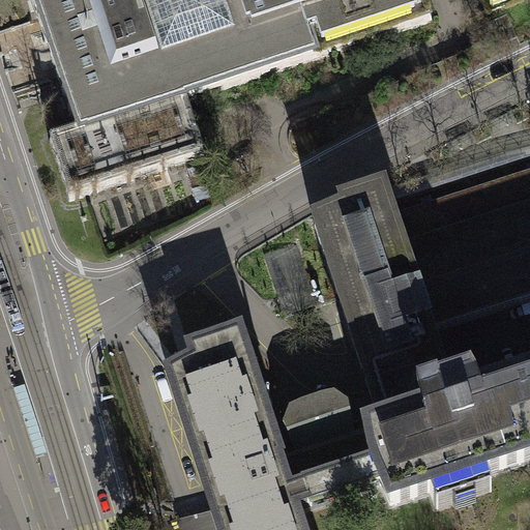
[(32,0),(49,50),(77,133),(50,142),(70,202),(205,157),(186,102),(433,22),(425,0),(32,0)]
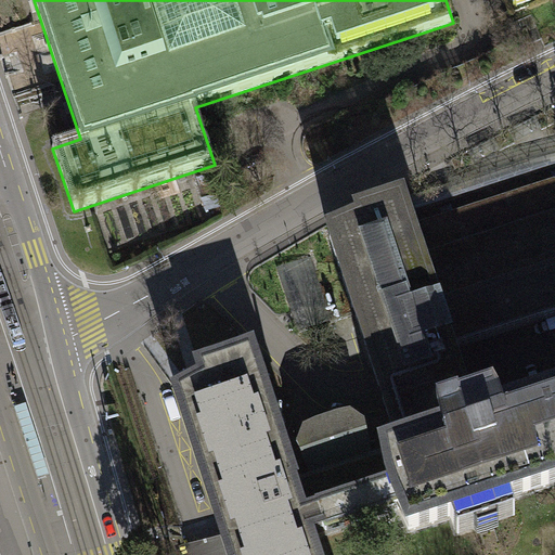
[(510,0),(515,12),(537,3),(536,2),(540,0),(510,0)]
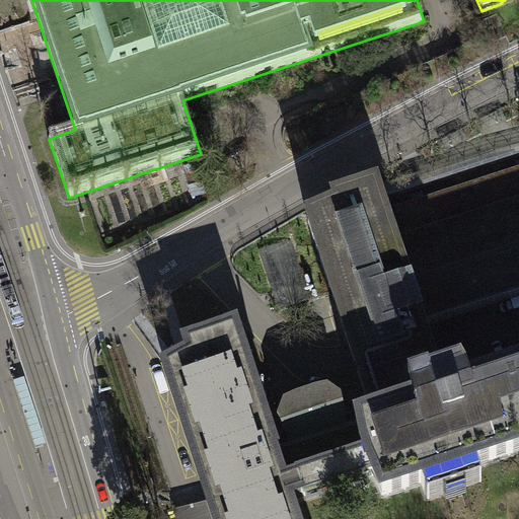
[(518,140),(384,184),(389,197),(518,154),(518,140)]
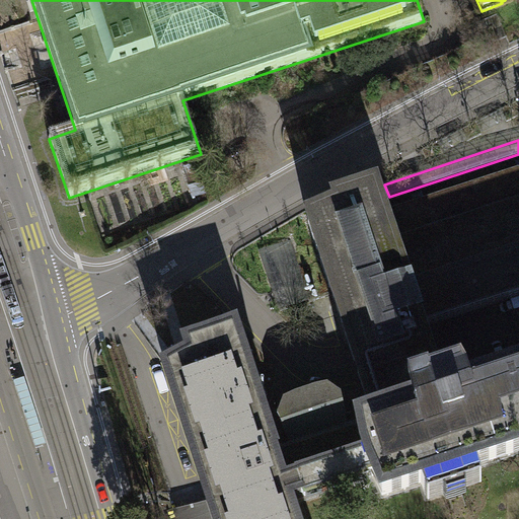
[(411,285),(518,249),(518,172),(518,170),(387,212),(411,285)]
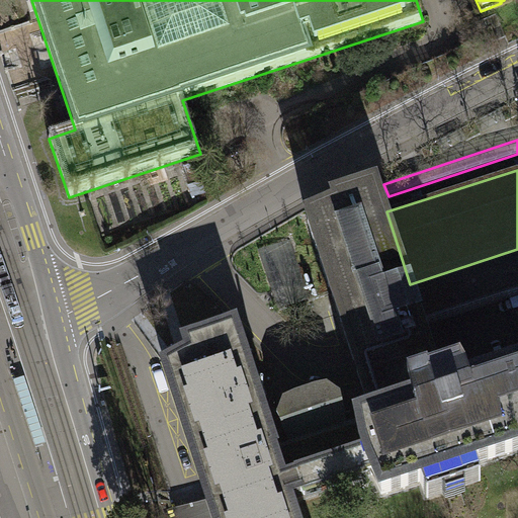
[(517,249),(410,284),(386,211),(376,181),(332,196),(334,202),(306,216),(360,381),(368,409),(383,404),(389,416),(414,408),(408,390),(408,384),(428,378),(430,382),(439,375),(433,358),(424,328),(517,296),(517,249)]
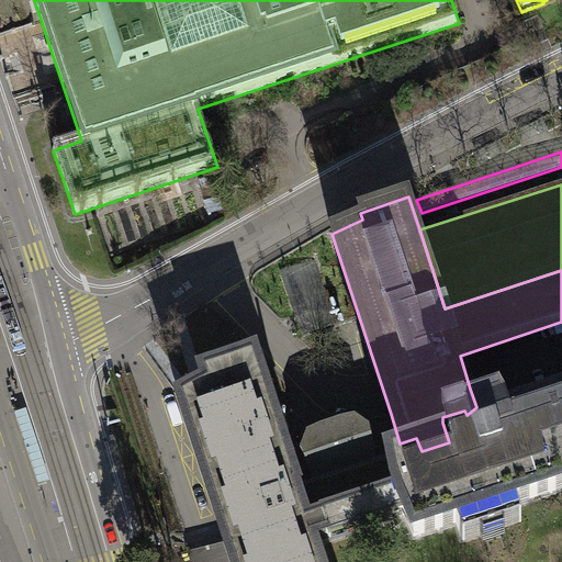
[(218,199),(205,203),(210,214),(222,210),(218,199)]
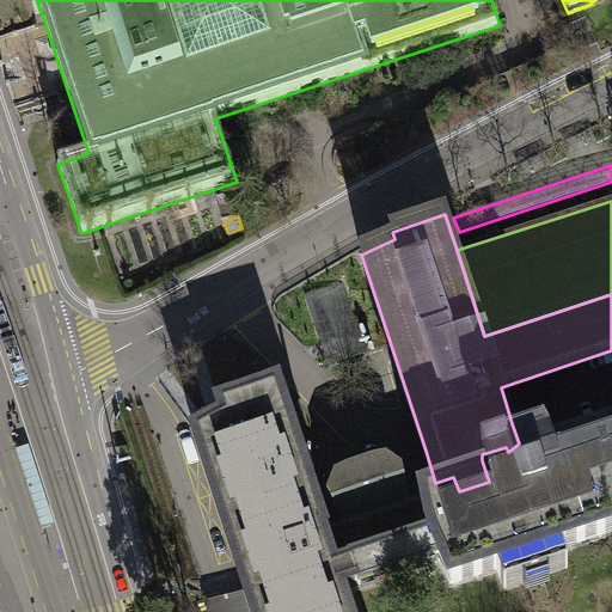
[(365,355),(342,283),(306,295),(330,367),(365,355)]
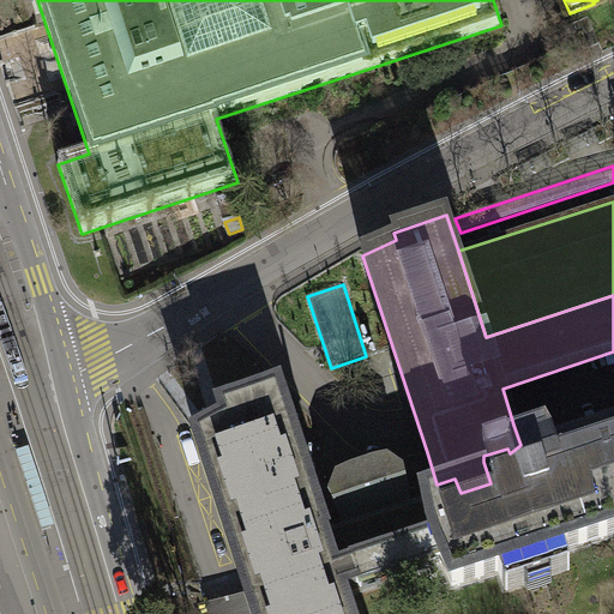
[(359,613),(353,595),(361,591),(350,561),(335,566),(324,534),(325,533),(317,504),(278,385),(218,404),(223,416),(202,428),(194,432),(246,594),(251,607),(253,613),(359,613)]
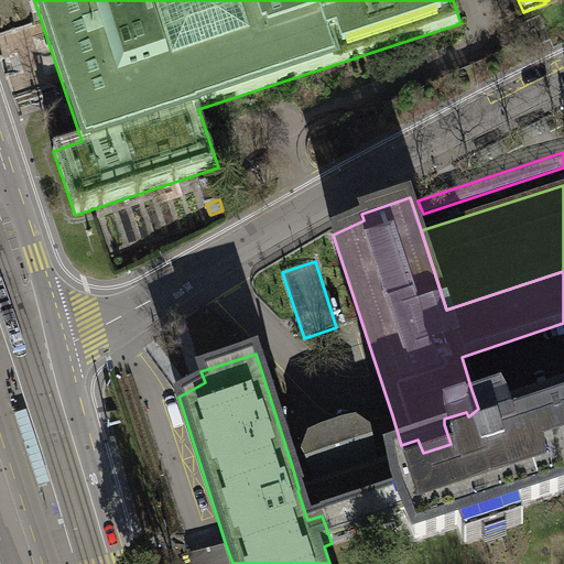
[(503,412),(508,425),(563,407),(563,396),(563,392),(559,382),(498,402),(499,407),(503,412)]
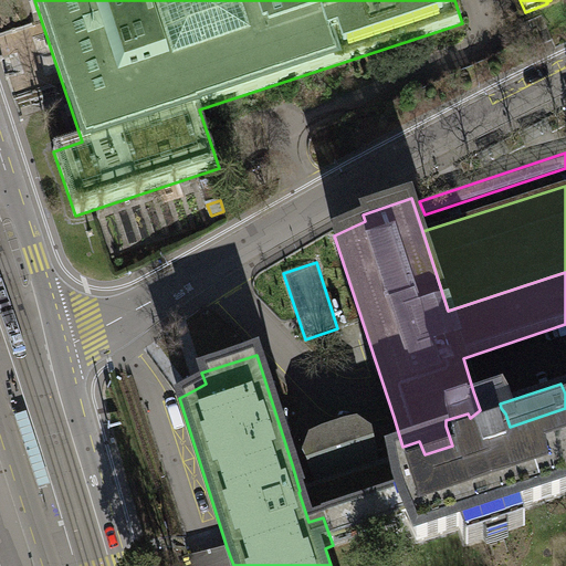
[(565,408),(510,427),(505,413),(501,408),(482,415),(483,422),(473,426),(469,419),(470,418),(468,413),(446,420),(446,426),(452,446),(425,454),(398,462),(397,460),(389,461),(391,468),(383,471),(378,454),(384,453),(378,429),(360,418),(344,420),(320,429),(304,436),(296,454),(299,462),(292,464),(300,491),(299,492),(308,522),(323,517),(333,545),(406,521),(417,544),(460,530),(468,548),(525,530),(521,510),(565,495),(565,408)]
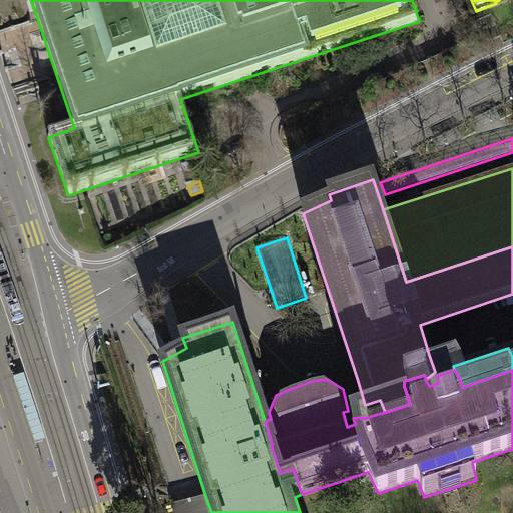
[(211,512),(205,496),(171,505),(173,512),(211,512)]
